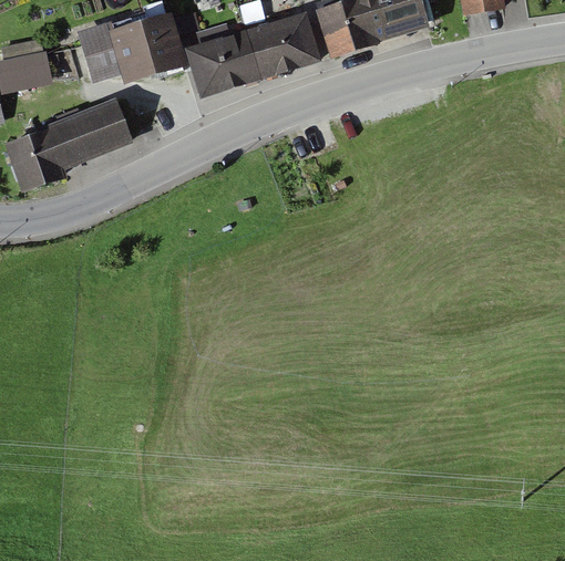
[(347,0),(315,10),(329,58),(379,43),(378,41),(429,26),(421,0),(347,0)]
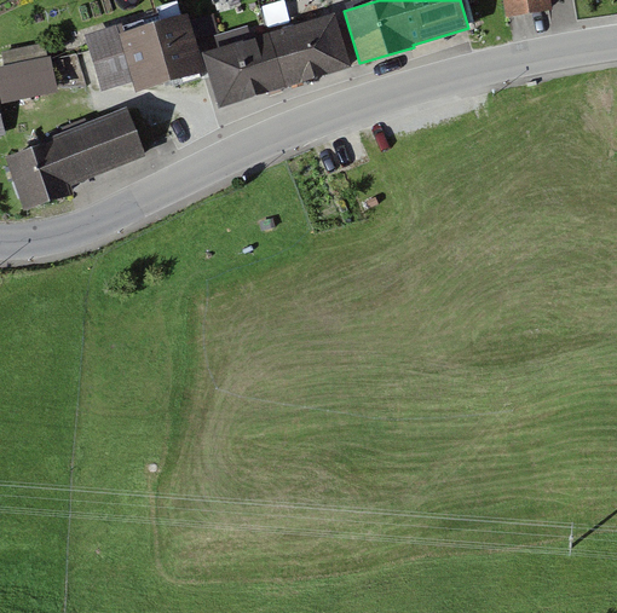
[(502,0),(505,15),(551,7),(549,0),(502,0)]
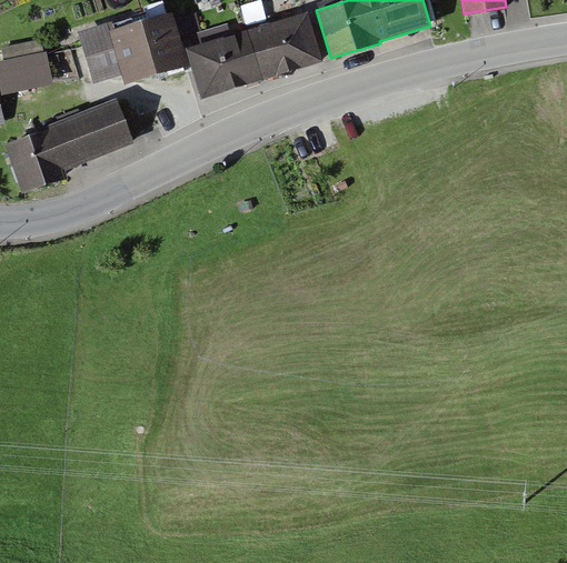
[(188,66),(171,11),(108,30),(106,22),(76,31),(91,81),(120,72),(125,84),(188,66)]
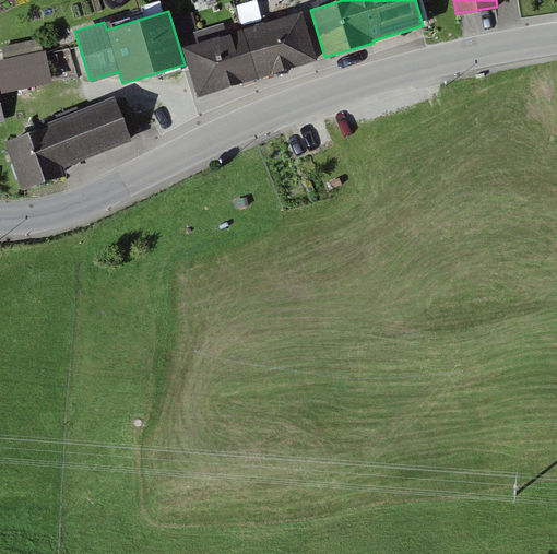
[(316,60),(300,11),(181,47),(197,96),(316,60)]
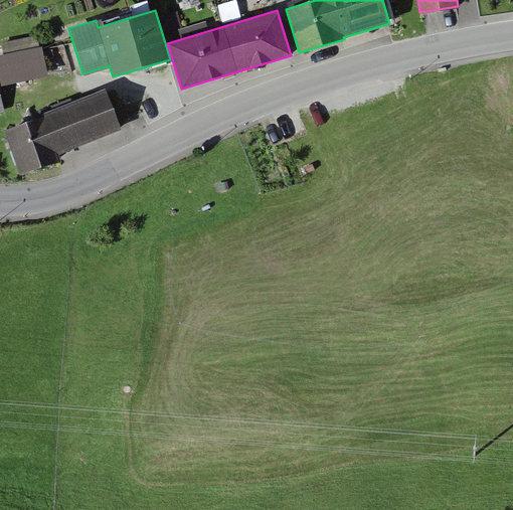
[(2,52),(0,52),(0,79),(1,85),(47,74),(41,43),(38,44),(35,32),(0,40),(0,44),(2,52)]
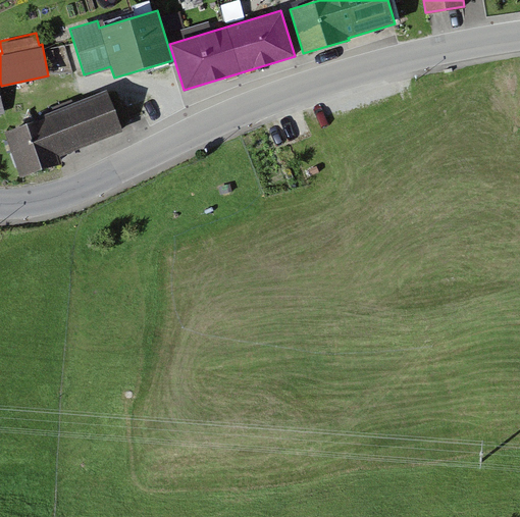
[(109,91),(1,130),(18,178),(59,163),(56,154),(123,131),(109,91)]
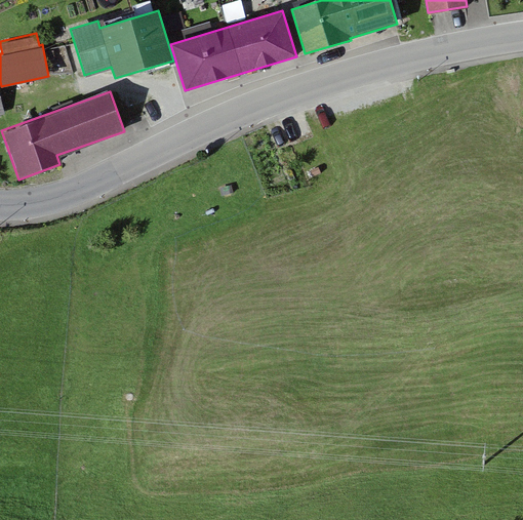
All buildings are outlined.
